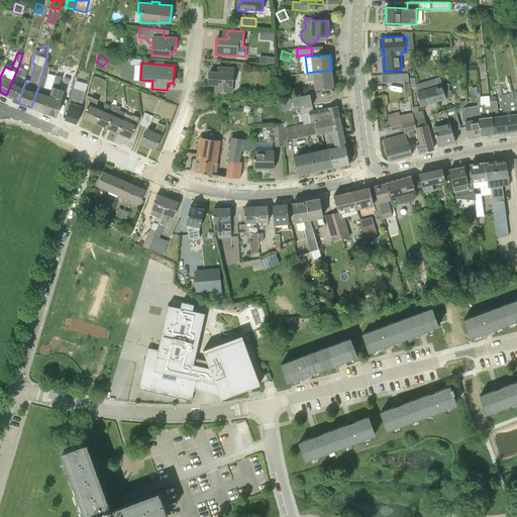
[(50,97),(50,96),(42,93),(49,68),(44,66),(42,75),(31,107),(44,112),(50,97)]
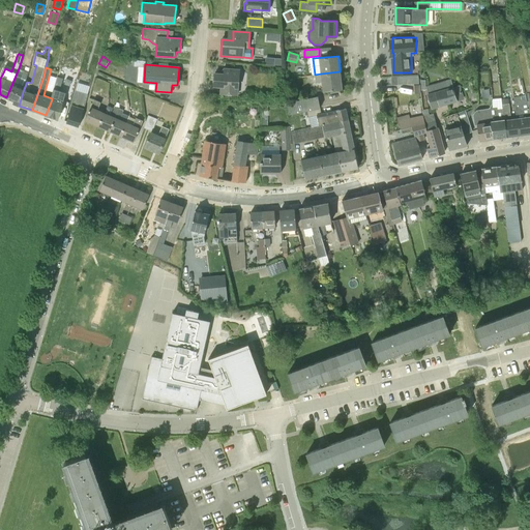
[(28,72),(19,68),(6,97),(15,100),(13,102),(19,106),(24,89),(27,82),(26,81),(28,72)]
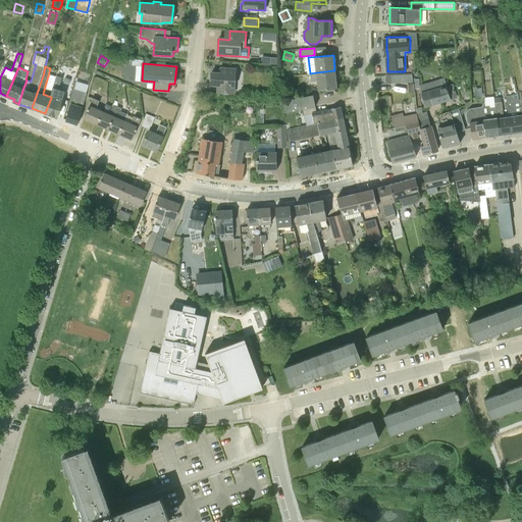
[(212,71),(211,85),(217,85),(217,92),(233,93),(236,69),(220,67),(220,72),(212,71)]
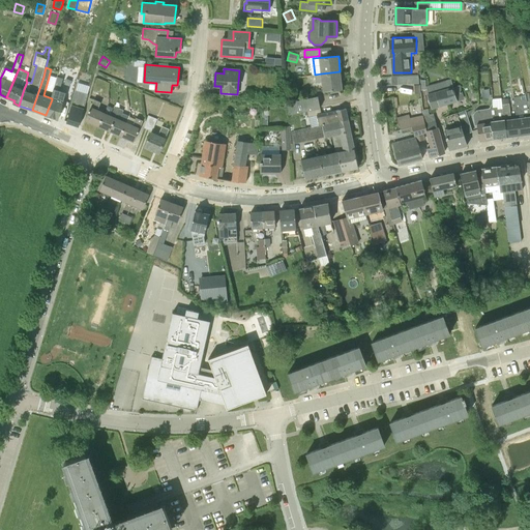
[(323,90),(342,89),(340,71),(321,74),(315,75),(316,83),(322,82),(323,90)]
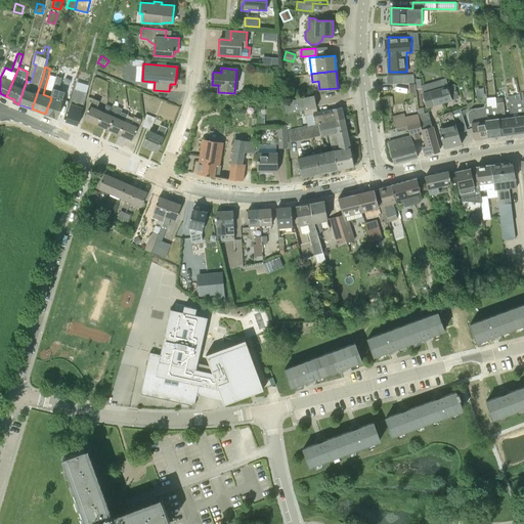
[(57,99),(60,90),(64,75),(61,74),(57,73),(51,97),(51,98),(45,114),(57,118),(61,108),(63,101),(57,99)]
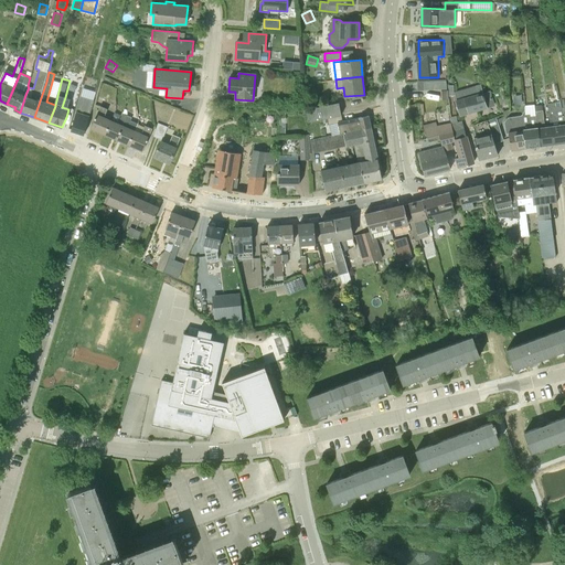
[(470,96),(457,100),(461,115),(494,106),(490,91),(483,93),(482,92),(470,96)]
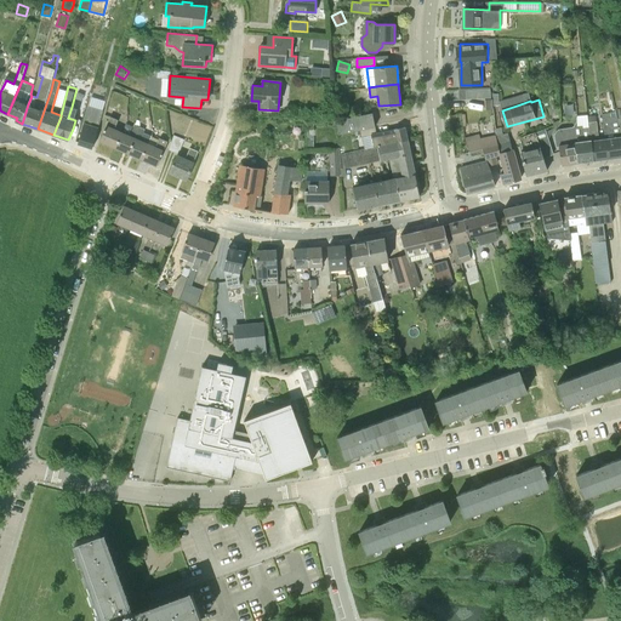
[(98,127),(103,112),(104,106),(100,104),(91,101),(85,123),(81,131),(78,143),(92,148),(96,136),(98,127)]
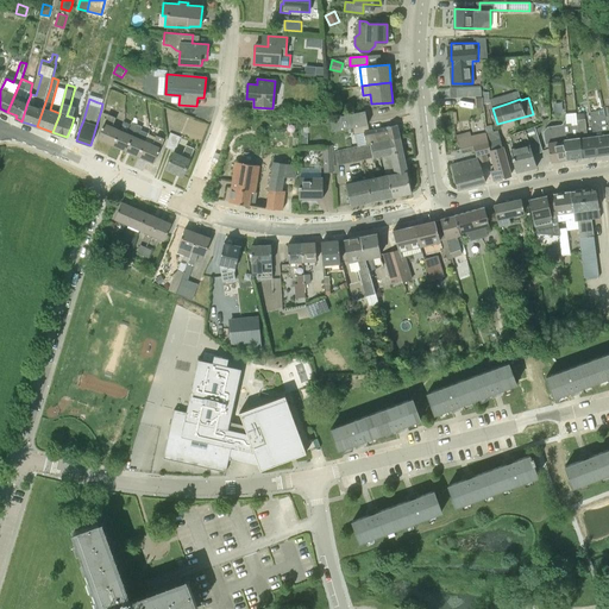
[(332,131),(347,127),(368,124),(365,111),(331,117),(332,131)]
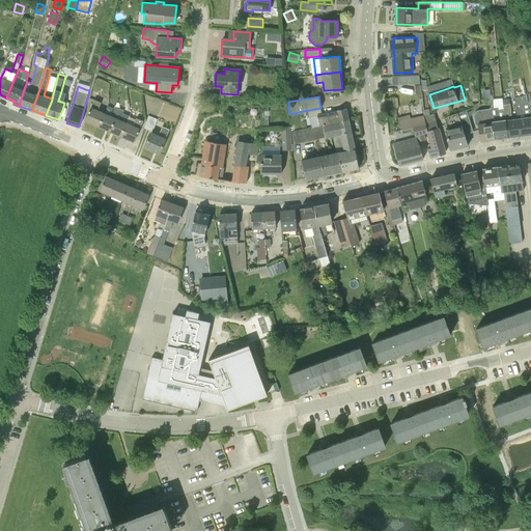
[(520,135),(530,133),(530,127),(527,102),(523,101),(522,96),(514,98),(518,119),(520,135)]
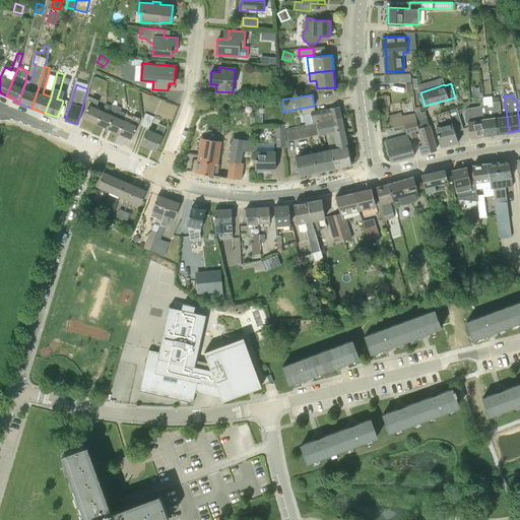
[(509,132),(507,117),(502,117),(499,96),(493,98),(493,101),(493,104),(494,107),(495,112),(495,117),(497,134),(509,132)]
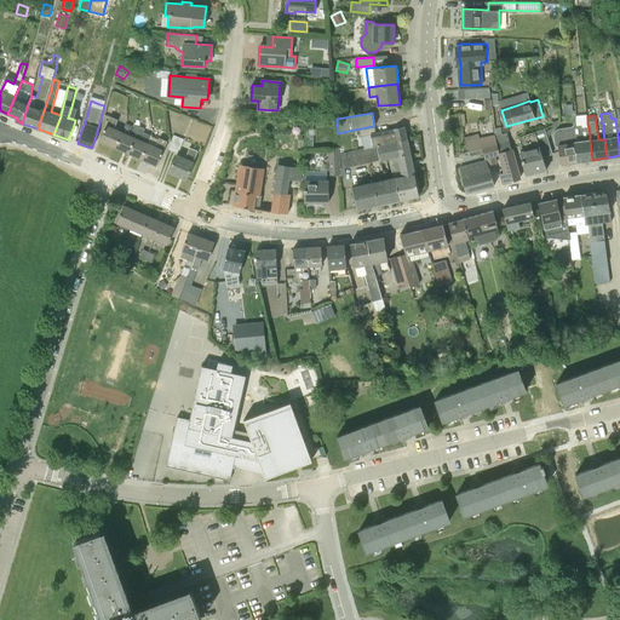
[(115,148),(122,132),(114,128),(119,120),(112,116),(108,125),(107,125),(104,130),(99,141),(115,148)]
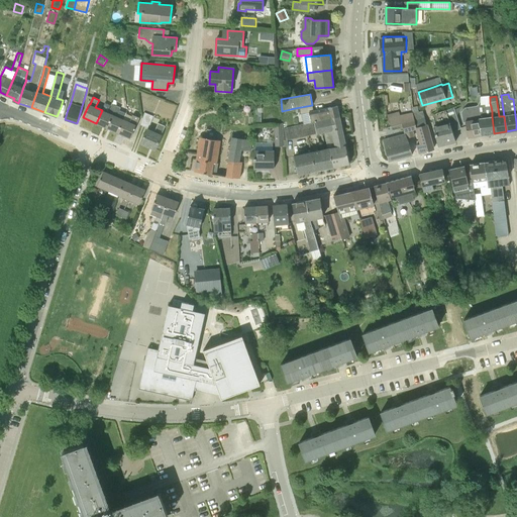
[(112,103),(108,112),(102,110),(96,123),(107,127),(116,105),(112,103)]
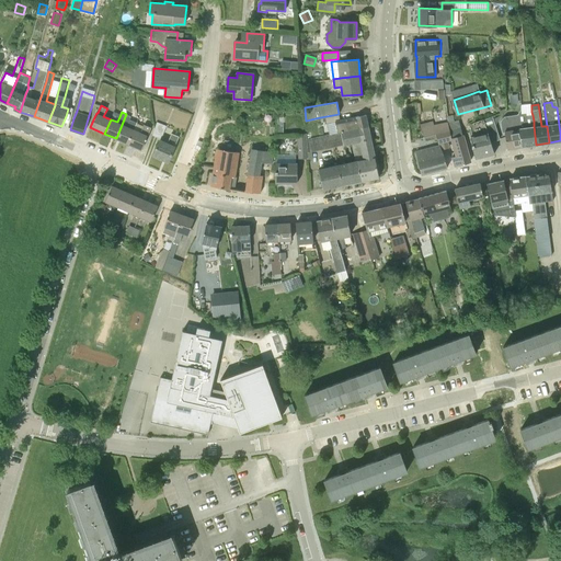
[(128,144),(134,129),(125,125),(126,123),(128,123),(132,116),(126,114),(116,138),(128,144)]
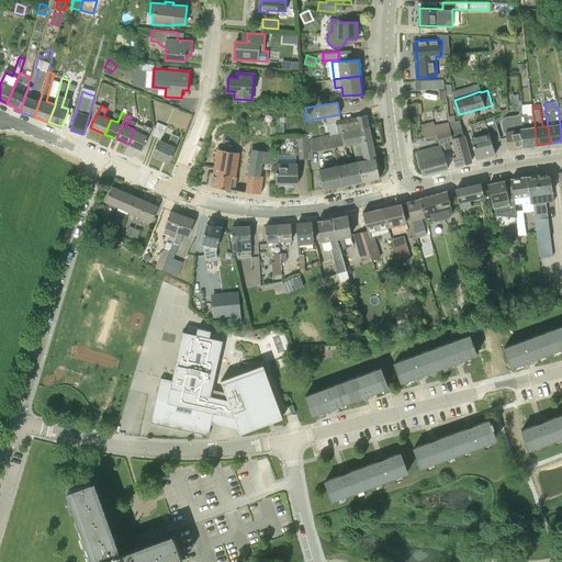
[(329,135),(351,131),(369,127),(367,115),(340,120),(339,114),(321,117),(322,124),(327,123),(329,135)]
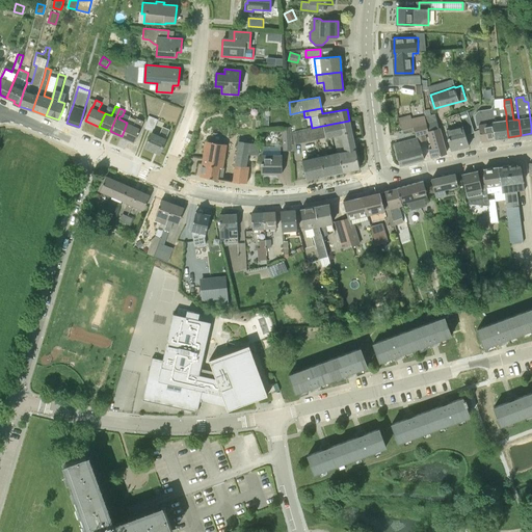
[(508,137),(506,120),(506,114),(505,109),(498,110),(498,108),(490,109),(495,139),(508,137)]
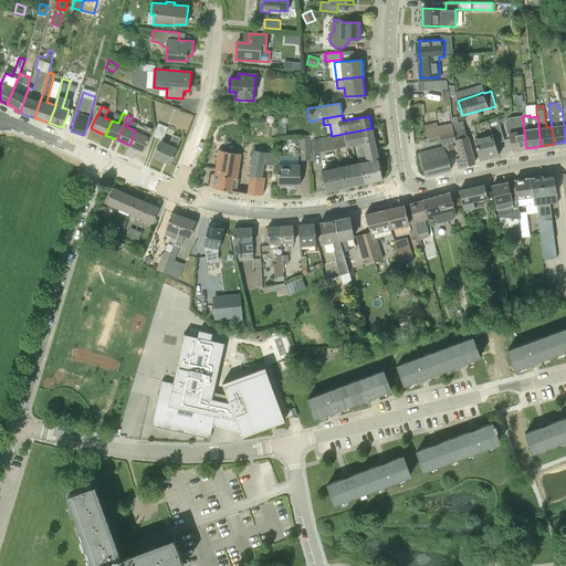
[(526,148),(522,116),(507,118),(505,123),(507,134),(510,133),(512,150),(526,148)]
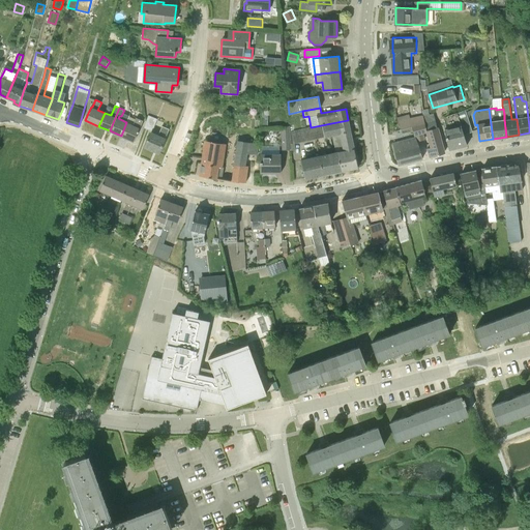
[(457,113),(461,124),(464,135),(471,131),(464,110),(457,113)]
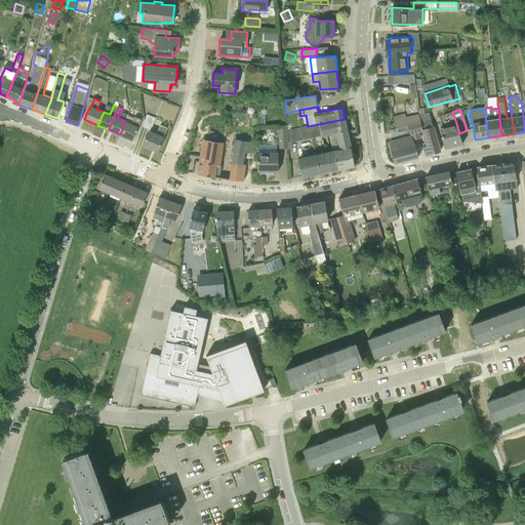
[(419,115),(422,126),(422,129),(433,126),(430,112),(425,113),(419,115)]
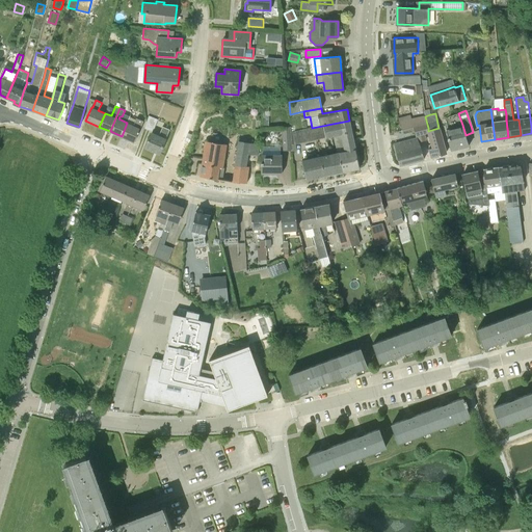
[(469,145),(466,135),(462,125),(458,113),(445,117),(448,130),(446,130),(451,150),(469,145)]
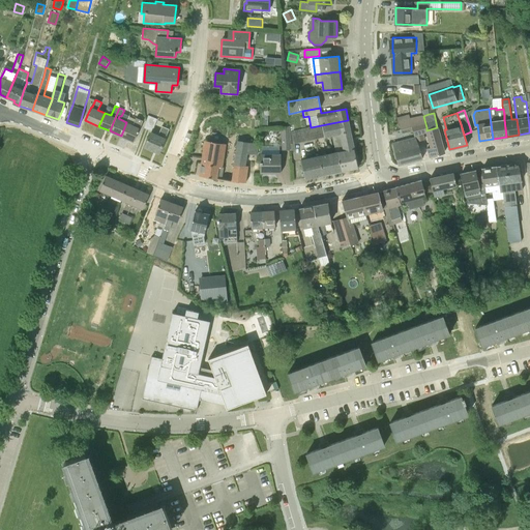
[(401,129),(412,126),(413,130),(414,136),(423,134),(427,133),(425,130),(427,130),(427,127),(423,116),(422,115),(410,118),(409,114),(399,117),(401,129)]
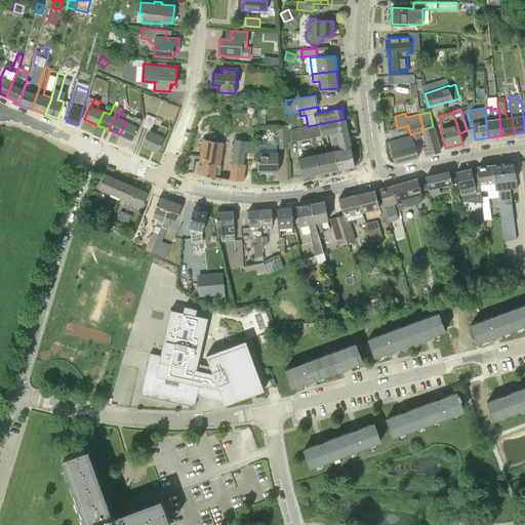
[(151,130),(156,118),(147,114),(143,126),(151,130)]
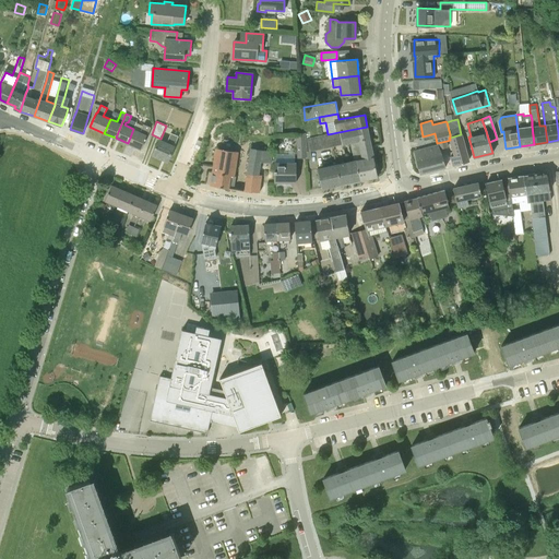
[(145,140),(147,135),(151,127),(143,123),(140,132),(133,129),(128,143),(141,150),(145,140)]
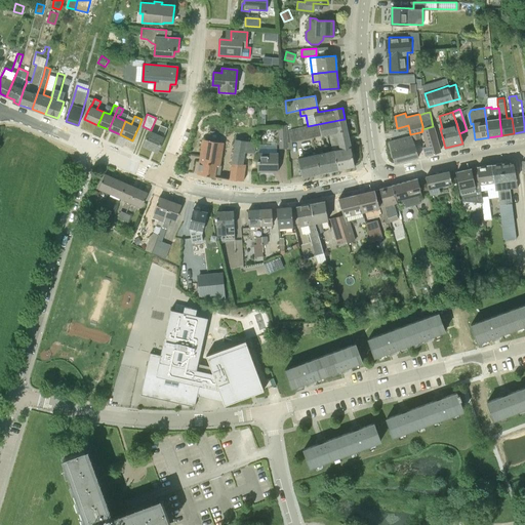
[(330,133),(338,132),(341,150),(335,151),(338,169),(355,166),(345,119),(328,122),(330,133)]
